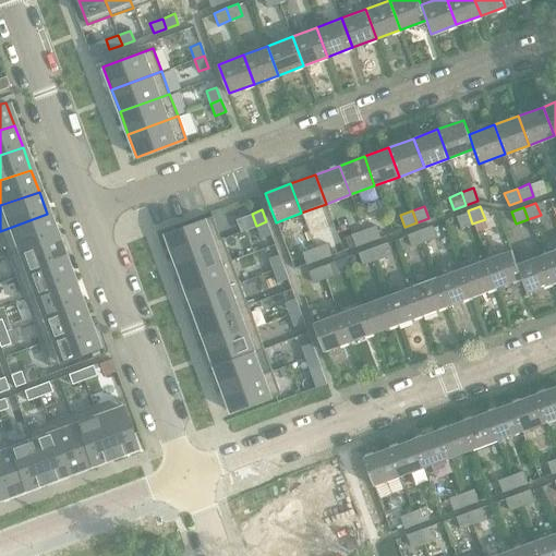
[(468,210),(456,216),(460,228),(472,224),(468,210)]
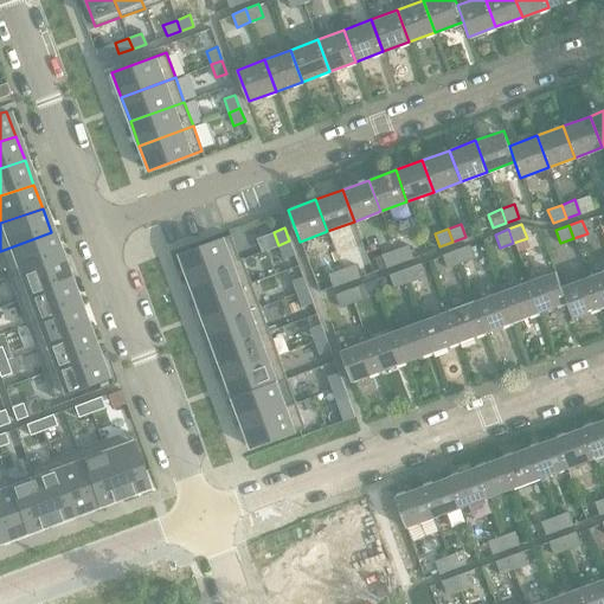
[(60,256),(51,232),(0,251),(0,258),(7,276),(60,256)]
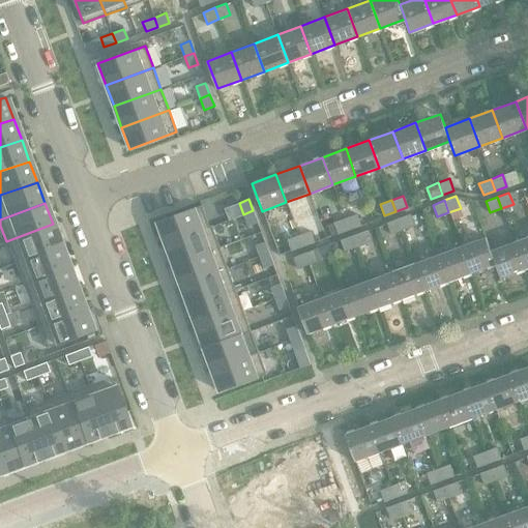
[(201,205),(156,222),(165,243),(211,226),(211,225),(209,226),(201,205)]
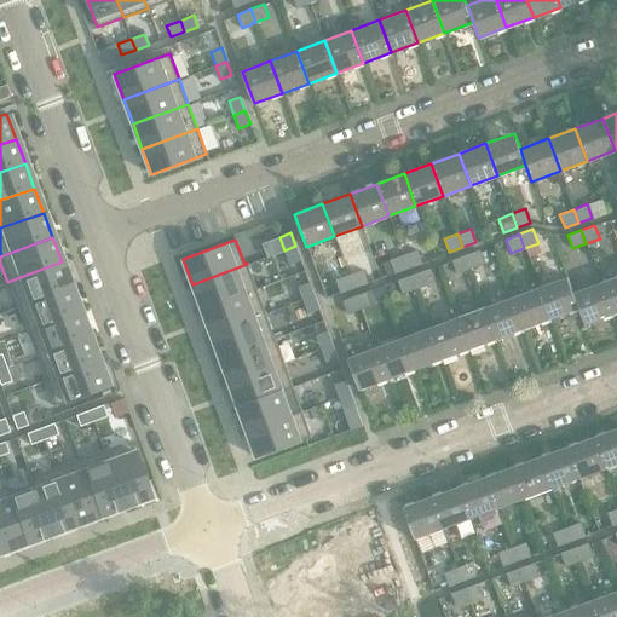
[(295,246),(284,251),(289,264),(300,260),(295,246)]
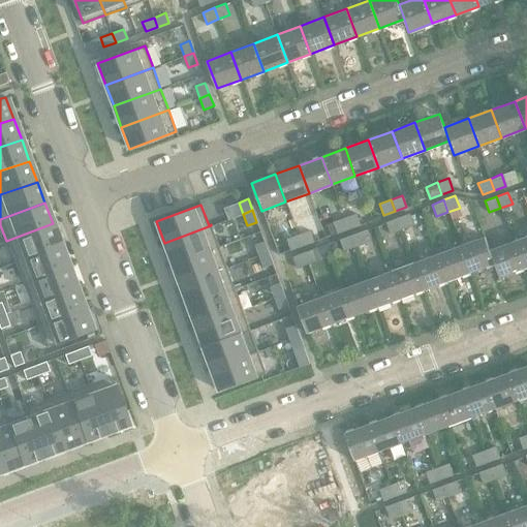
[(348,228),(360,224),(354,213),(343,217),(348,228)]
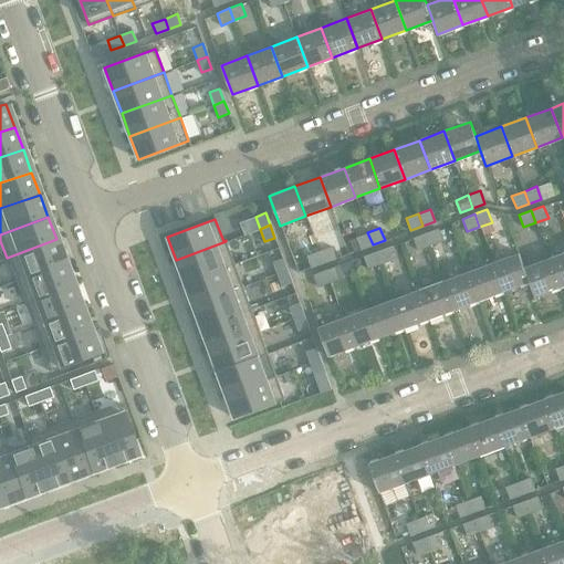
[(442,240),(437,228),(425,232),(429,244),(442,240)]
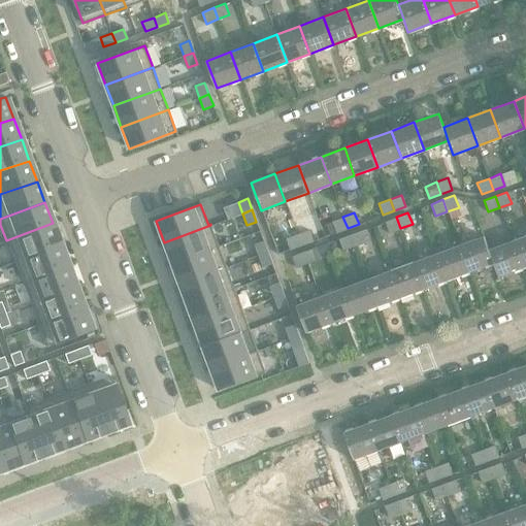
[(336,232),(348,228),(342,217),(332,221),(336,232)]
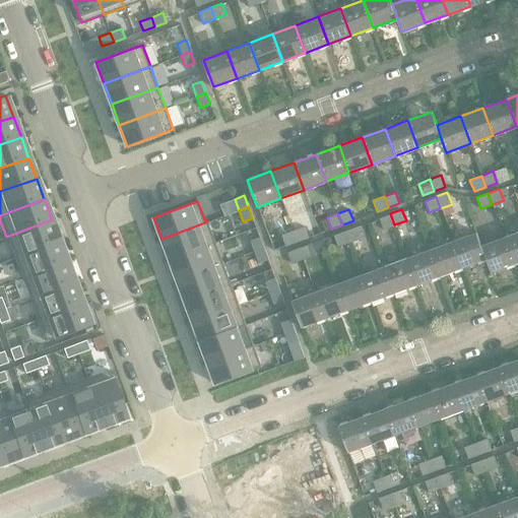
[(394,224),(390,213),(379,217),(383,230),(394,224)]
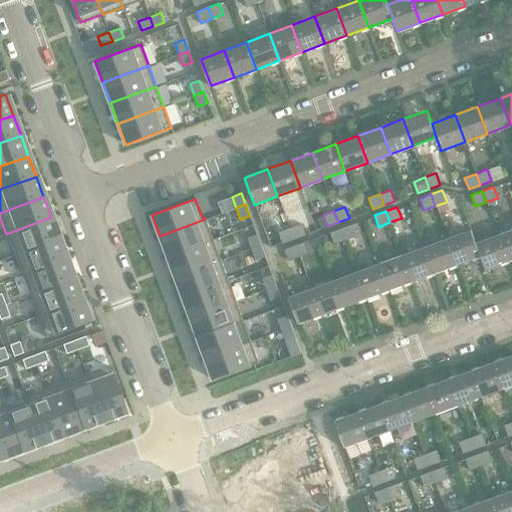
[(58,238),(51,217),(6,234),(13,254),(58,238)]
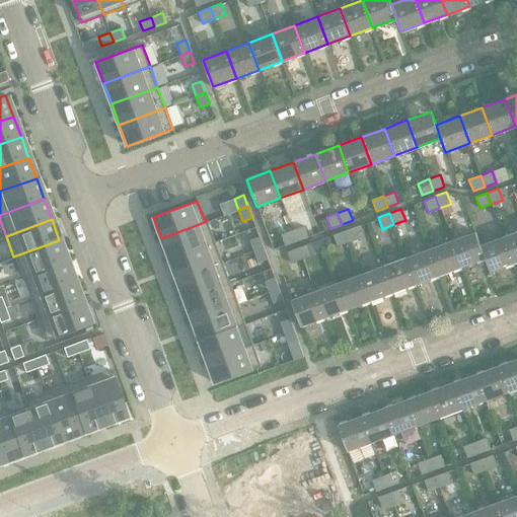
[(207,221),(161,238),(169,259),(215,241),(207,221)]
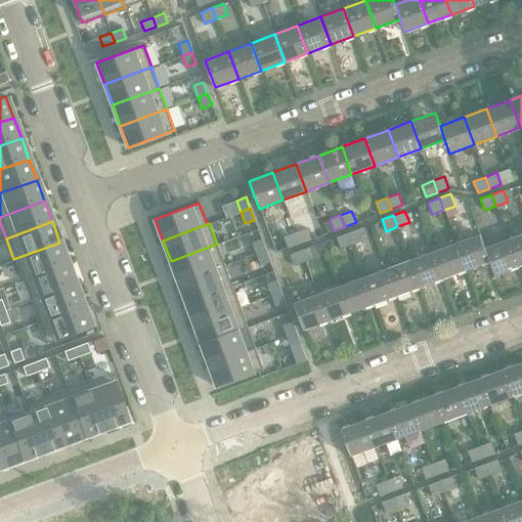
[(306,227),(295,231),(299,243),(310,238),(306,227)]
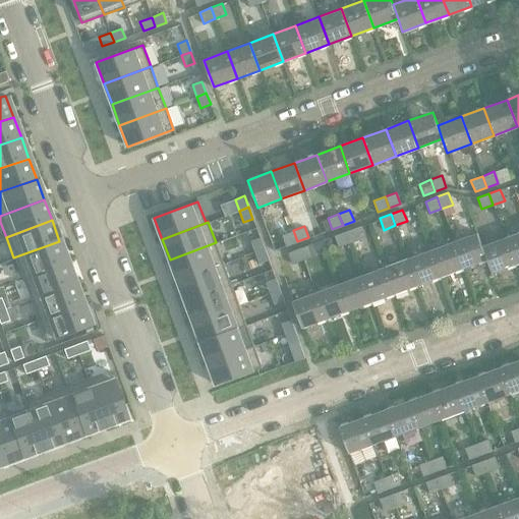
[(360,238),(356,227),(345,231),(349,242),(360,238)]
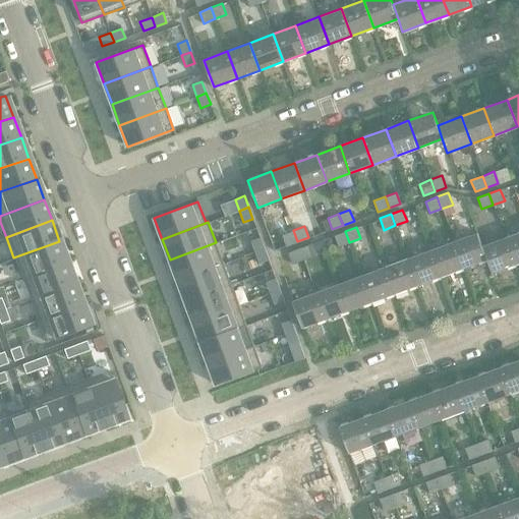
[(297,241),(293,230),(281,234),(286,246),(297,241)]
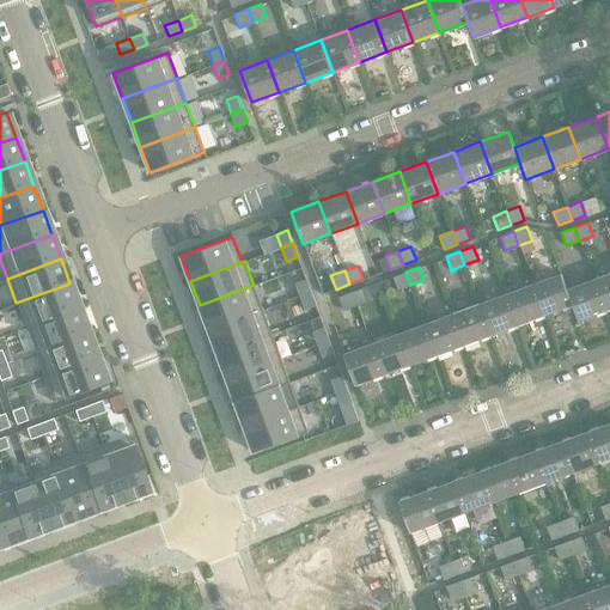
[(410,285),(406,272),(392,276),(397,290),(410,285)]
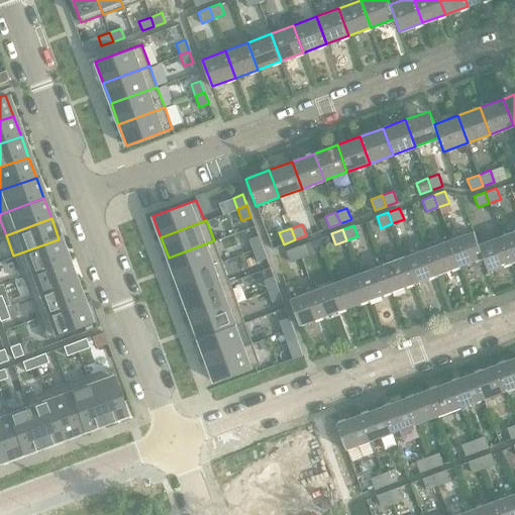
[(514,229),(501,235),(511,262),(514,260),(514,229)]
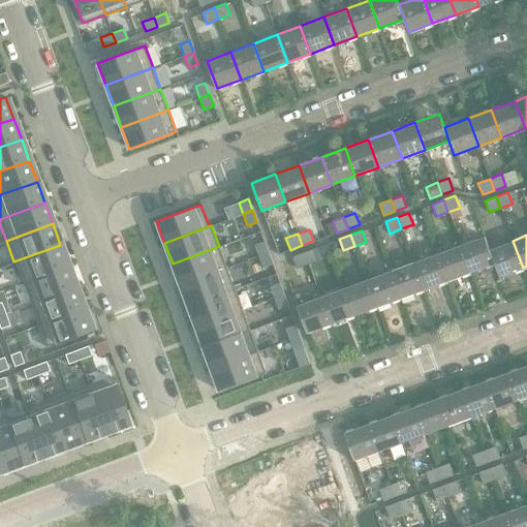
[(484,236),(460,245),(469,272),(494,262),(489,249),(484,236)]
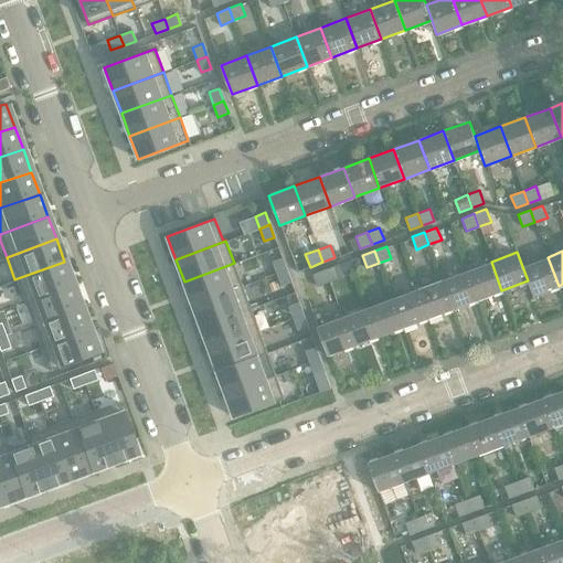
[(282,257),(272,261),(276,273),(286,269),(282,257)]
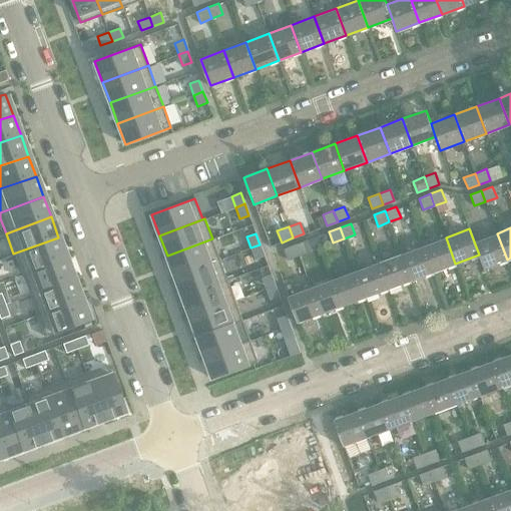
[(484,269),(507,260),(497,233),(474,241),(479,254),(484,269)]
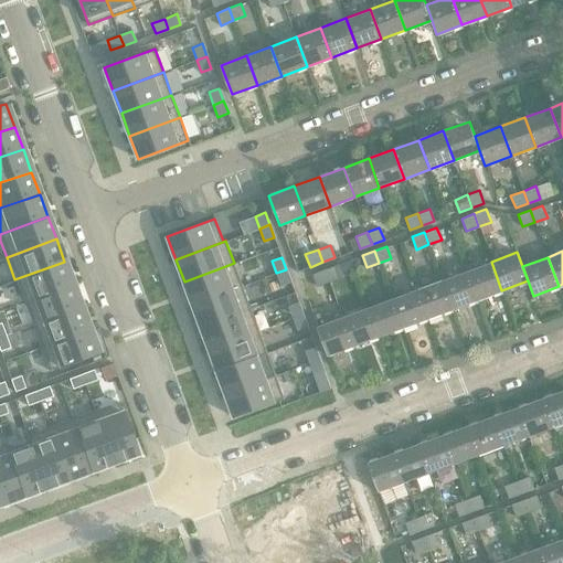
[(73,284),(64,262),(14,279),(23,303),(73,284)]
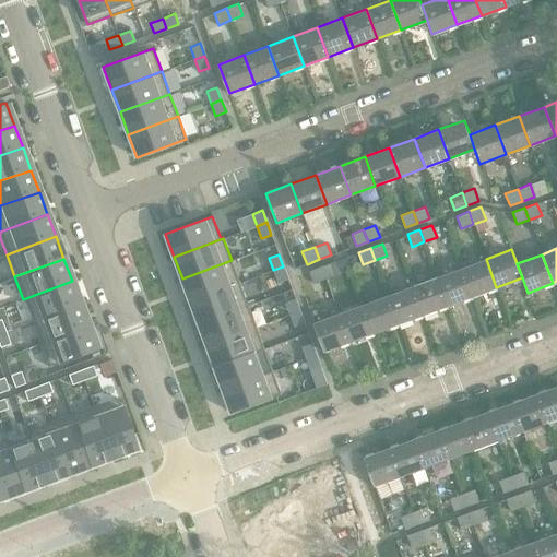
[(472,296),(496,287),(486,259),(461,268),(472,296)]
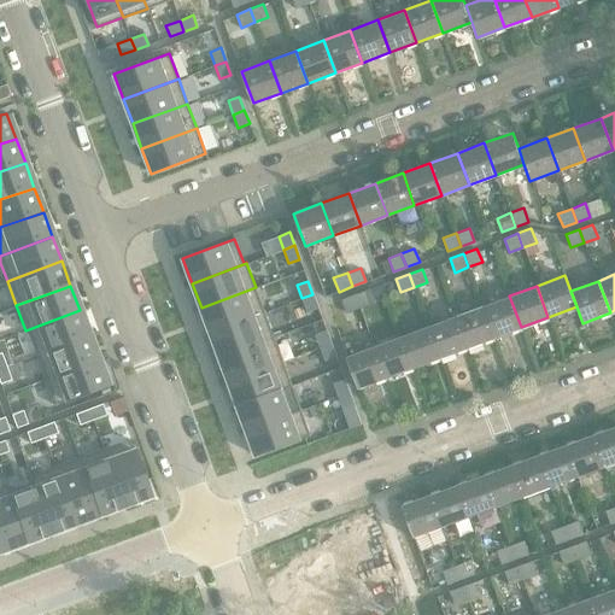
[(256,287),(201,308),(210,332),(265,312),(256,287)]
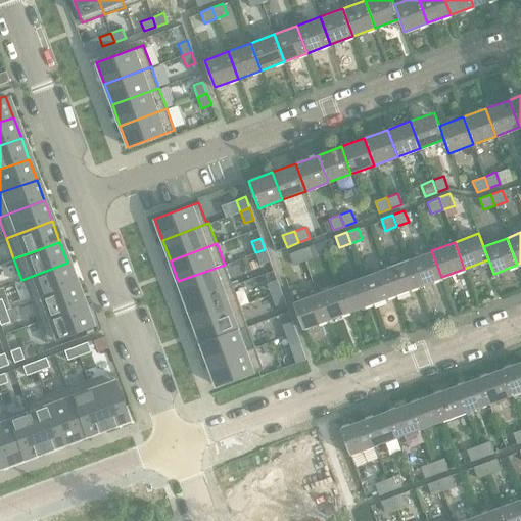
[(316,256),(312,244),(300,249),(304,261),(316,256)]
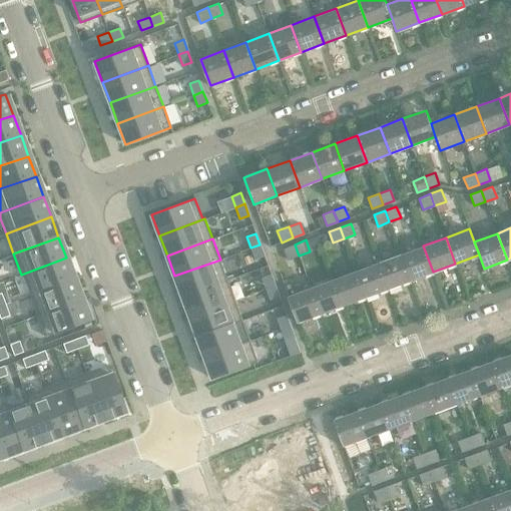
[(260,244),(250,247),(254,260),(264,256),(260,244)]
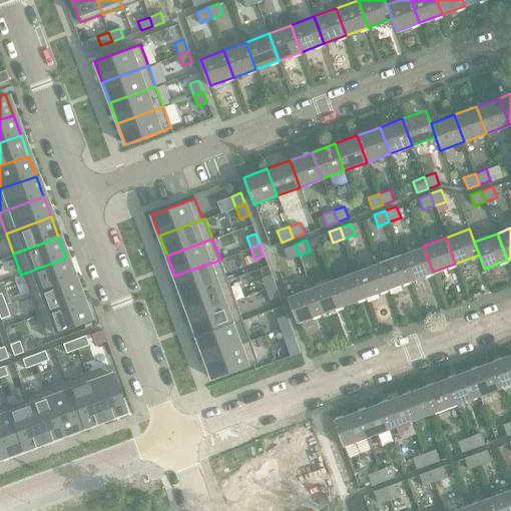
[(299,256),(295,244),(284,248),(288,260),(299,256)]
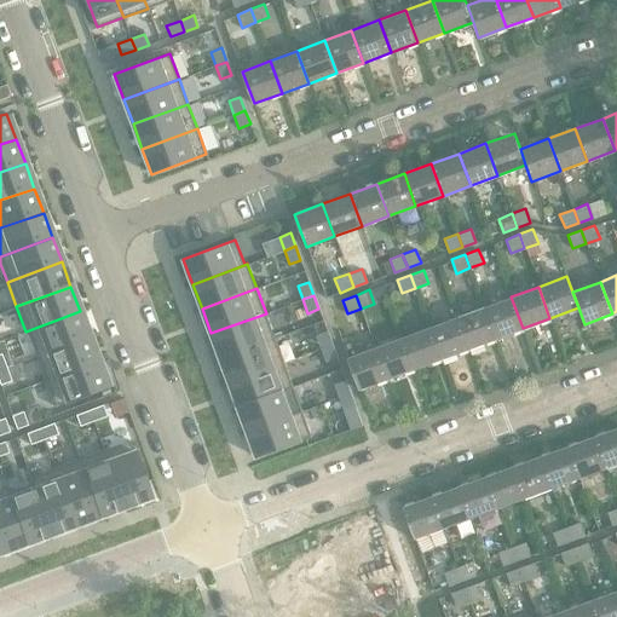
[(511,297),(484,306),(496,339),(523,328),(511,297)]
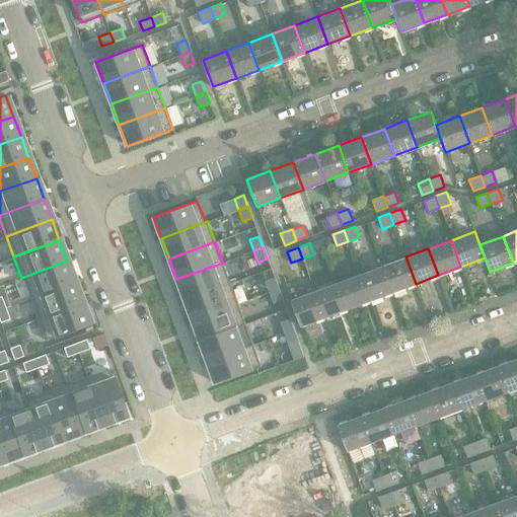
[(392,292),(416,284),(405,256),(382,266),(392,292)]
